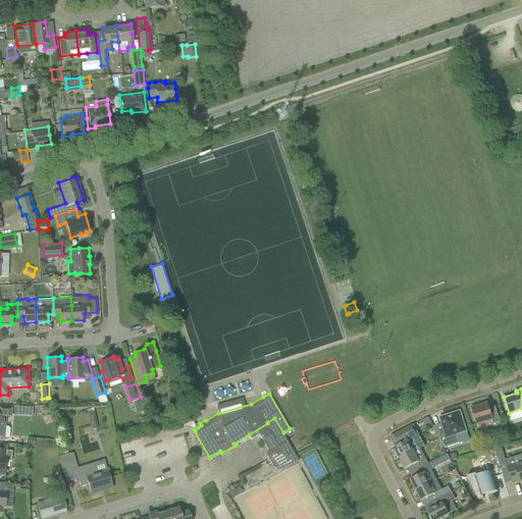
[(471,406),(474,415),(477,423),(491,418),(492,421),(500,419),(494,405),(488,406),(487,403),(480,405),(479,403),(471,406)]
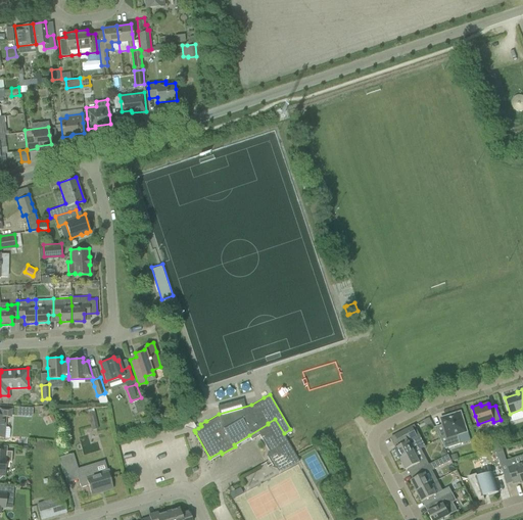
[(0,435),(3,436),(3,435),(9,436),(10,427),(8,425),(4,425),(5,415),(10,415),(11,408),(8,407),(0,406),(0,435)]
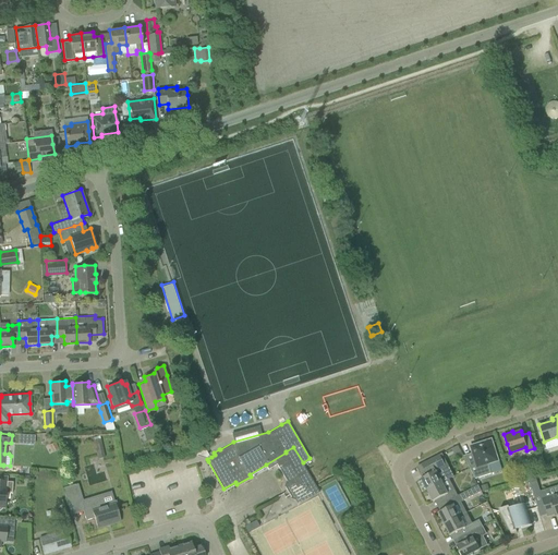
[(97,457),(105,455),(100,437),(99,434),(93,435),(94,438),(97,457)]
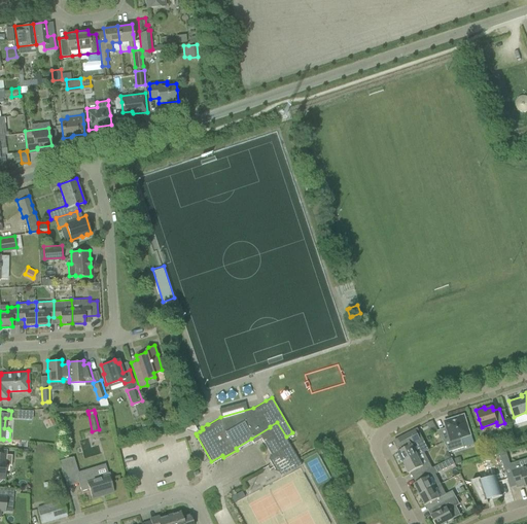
[(469,432),(466,423),(463,413),(444,419),(449,435),(443,439),(449,450),(463,445),(460,435),(469,432)]
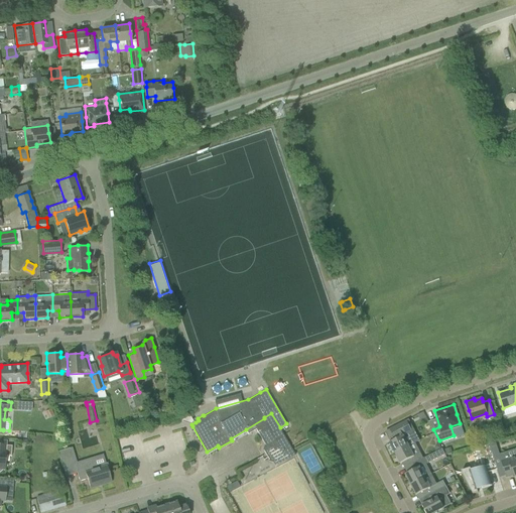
[(54,412),(51,406),(46,408),(49,415),(54,412)]
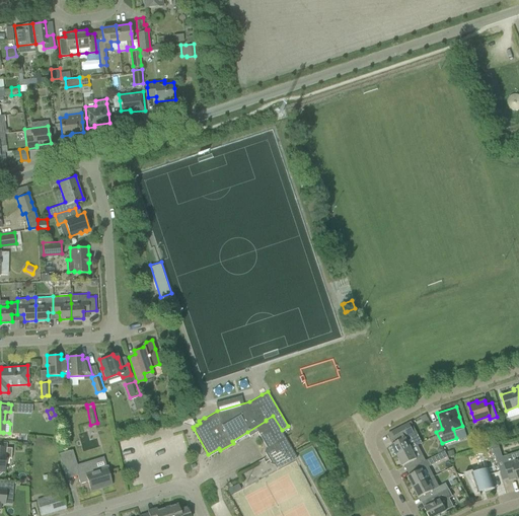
[(266,421),(247,432),(248,434),(249,434),(251,433),(256,430),(267,446),(266,447),(265,451),(270,460),(270,462),(274,463),(276,466),(296,456),(293,450),(292,448),(282,430),(273,416),(266,420),(266,421)]
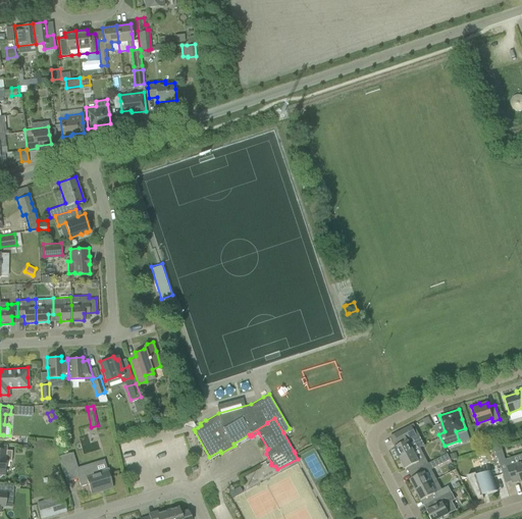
[(414,437),(417,435),(413,426),(404,430),(402,428),(394,432),(399,443),(394,446),(400,456),(419,446),(414,437)]
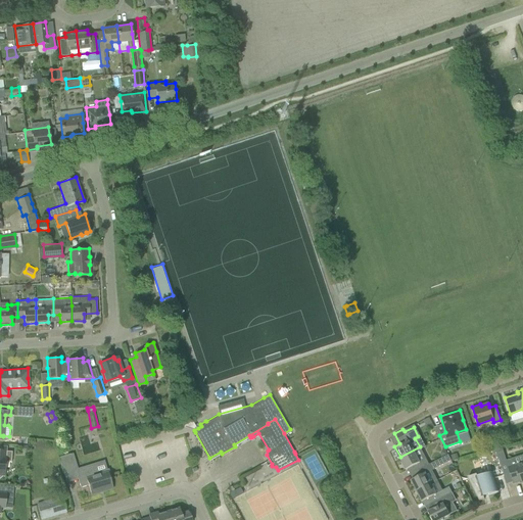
[(5,460),(11,460),(12,451),(6,450),(6,444),(2,444),(0,443),(0,475),(2,474),(4,474),(4,472),(7,469),(5,466),(5,460)]
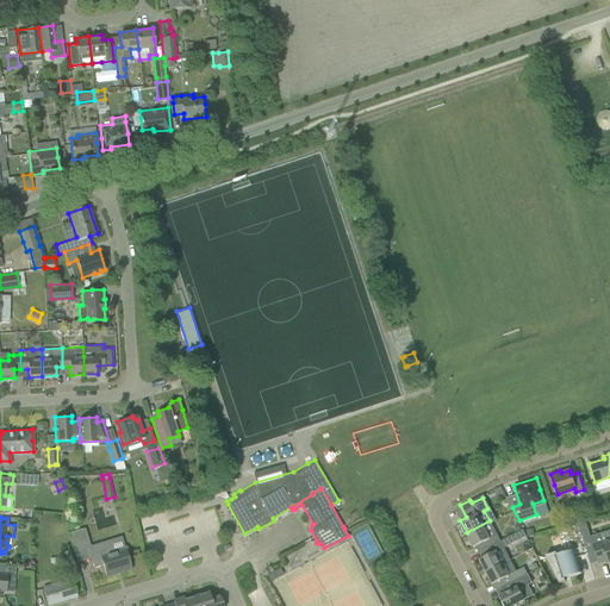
[(609,536),(602,539),(599,531),(590,533),(585,518),(578,520),(584,539),(587,550),(593,548),(598,561),(607,558),(608,561),(609,560),(609,536)]
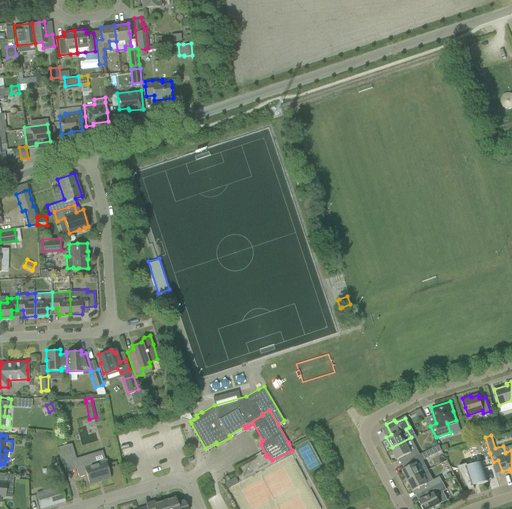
[(417,447),(416,447),(411,437),(392,447),(397,458),(406,453),(409,458),(420,452),(417,447)]
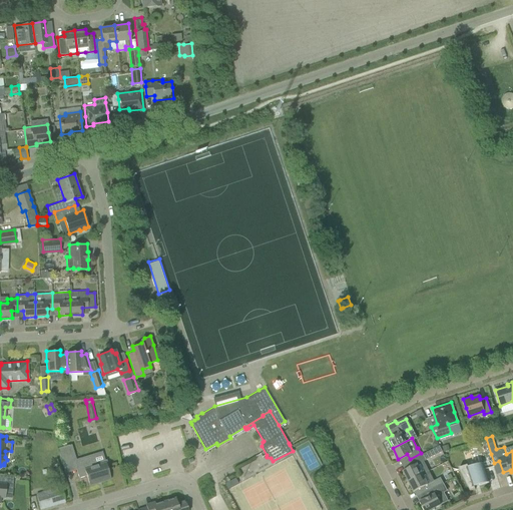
[(69,444),(68,443),(57,447),(62,462),(76,458),(71,443),(69,444)]
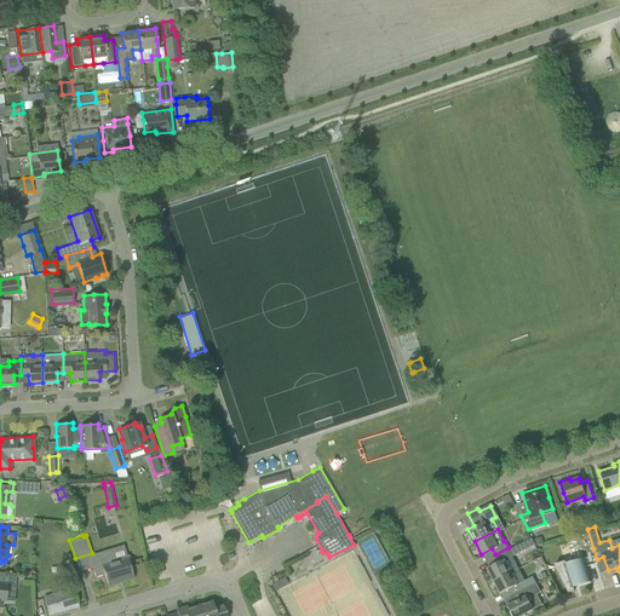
[(561,542),(566,557),(573,554),(569,540),(561,542)]
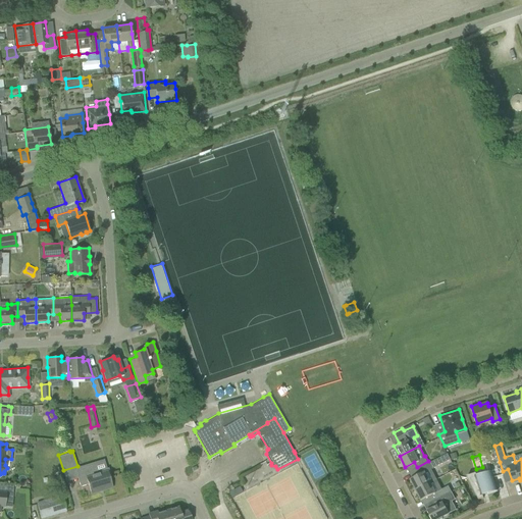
[(416,487),(429,481),(424,471),(440,463),(437,457),(428,461),(417,467),(420,472),(410,477),(416,487)]
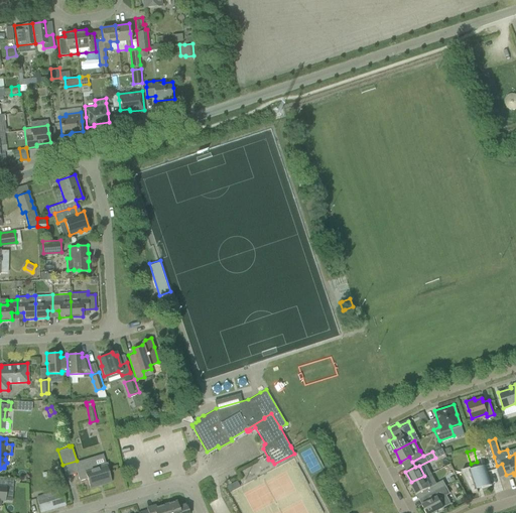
[(94,458),(75,464),(79,479),(87,477),(90,486),(99,484),(98,483),(101,482),(102,483),(111,480),(108,470),(110,470),(107,461),(96,464),(94,458)]
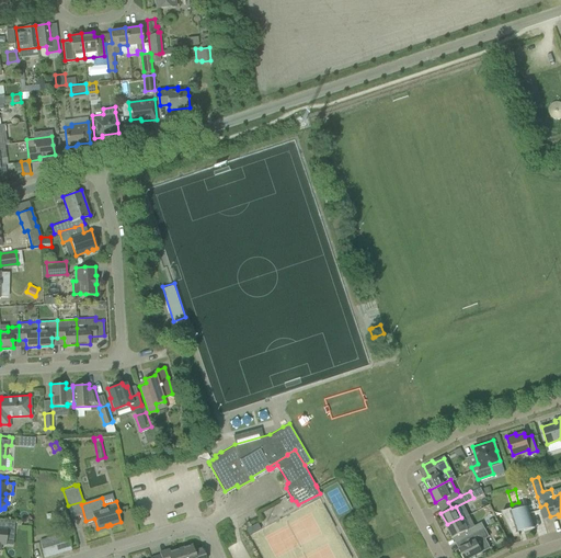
[(535,525),(531,515),(527,504),(512,510),(511,507),(501,510),(514,535),(519,533),(518,531),(535,525)]
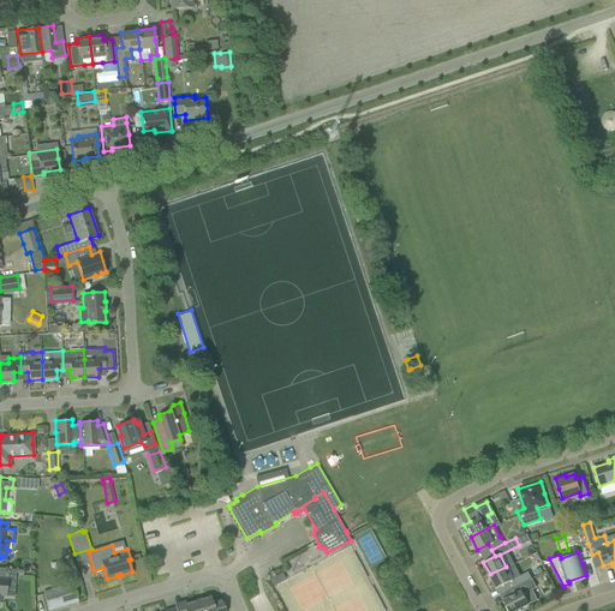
[(70,565),(67,558),(57,561),(59,569),(70,565)]
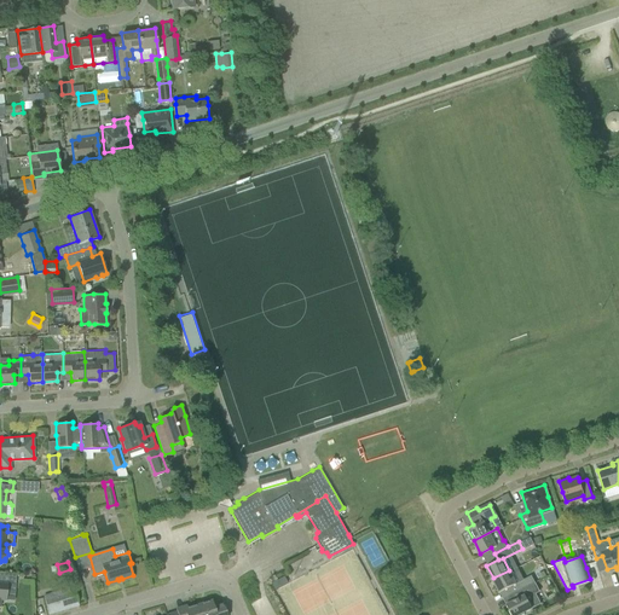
[(0,598),(6,598),(7,582),(16,582),(16,572),(0,570),(0,598)]
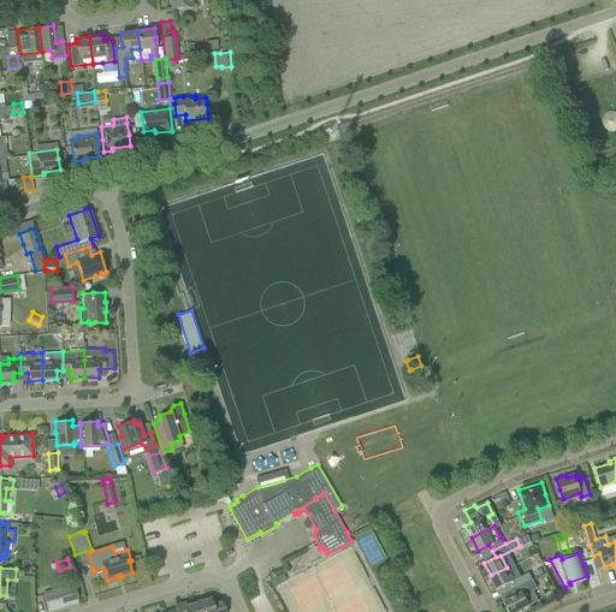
[(533,577),(529,571),(514,580),(507,568),(491,575),(497,588),(503,584),(507,590),(533,577)]
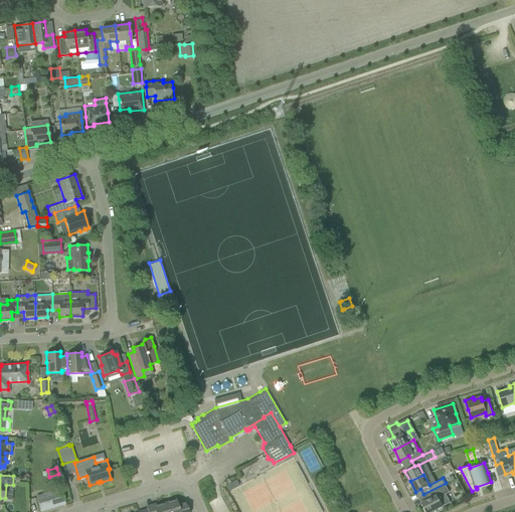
[(235,479),(225,484),(227,488),(228,490),(238,484),(238,483),(235,479)]
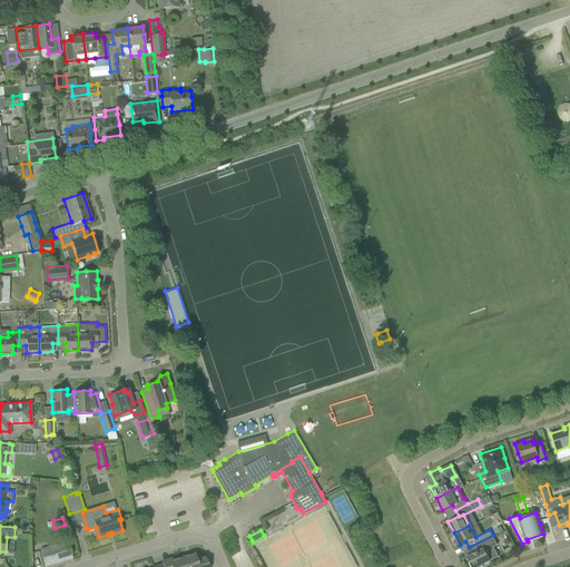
[(469,547),(472,553),(465,556),(471,566),(473,566),(477,566),(478,566),(483,564),(482,563),(498,555),(492,544),(495,541),(493,535),(469,547)]
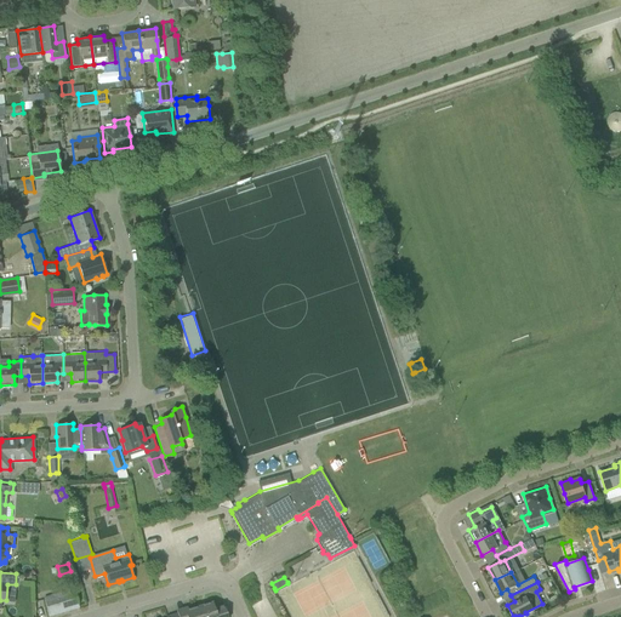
[(43,595),(45,603),(49,615),(78,605),(72,587),(43,595)]
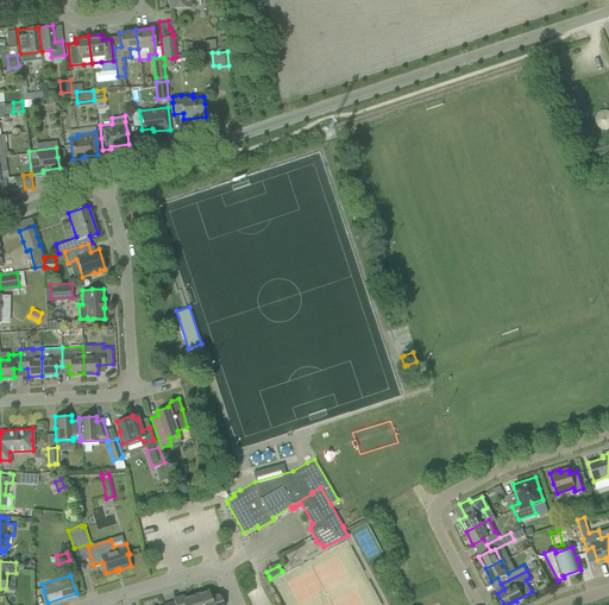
[(208,588),(195,592),(199,604),(223,604),(219,591),(209,594),(208,588)]
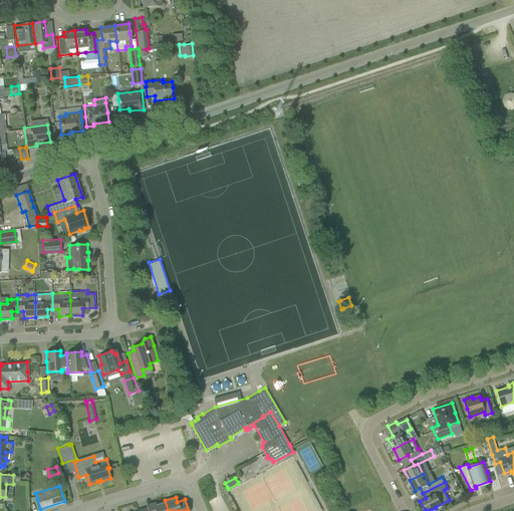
[(156,503),(147,506),(149,510),(168,510),(165,500),(156,503)]
